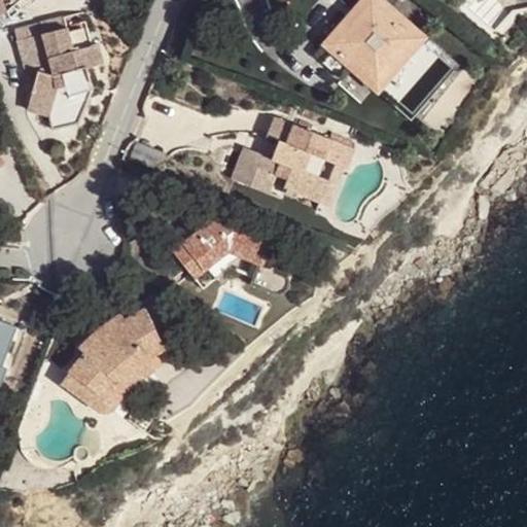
[(341,26),(316,55),(345,80),(354,70),(358,64),(369,72),(363,77),(379,91),(375,96),(389,108),(441,49),(428,39),(424,44),(413,34),(390,14),(376,1),(348,33),(341,26)]
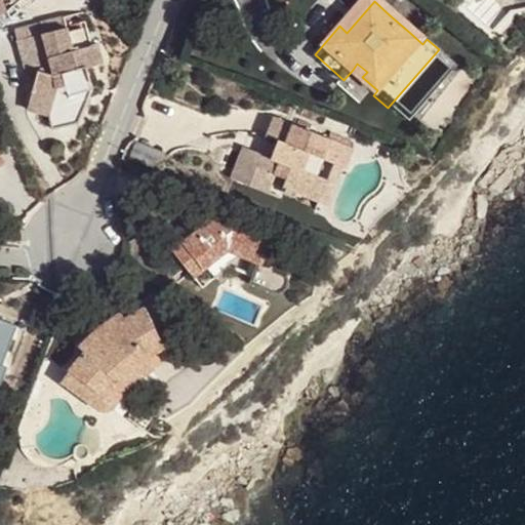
[(393,8),(389,14),(411,34),(416,29),(393,8)]
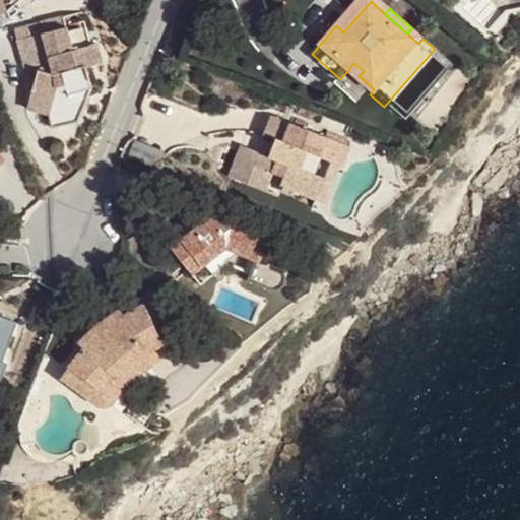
[(63,17),(17,28),(26,66),(40,62),(27,109),(49,115),(53,128),(78,122),(84,107),(80,92),(90,90),(85,67),(103,63),(98,43),(90,45),(86,26),(66,30),(63,17)]
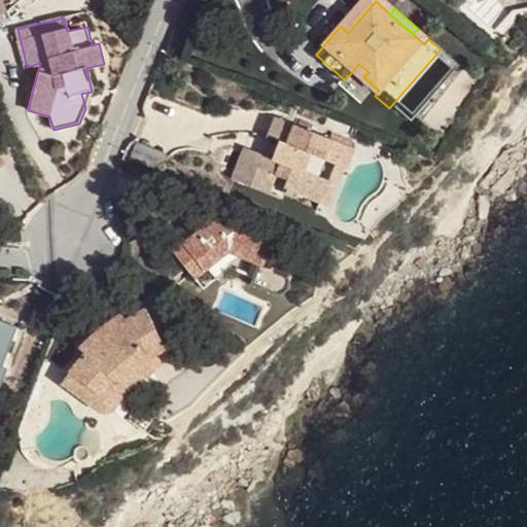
[(354,70),(363,77),(369,72),(358,64),(354,70)]
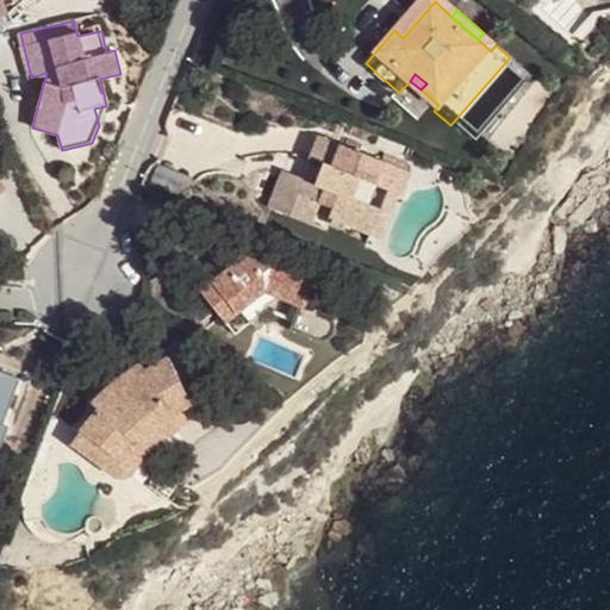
[(94,109),(99,125),(106,106),(94,109)]
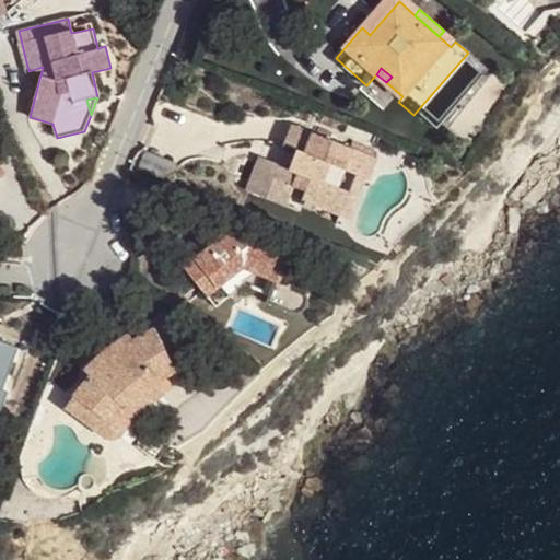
[(377,158),(292,125),(284,146),(296,150),(304,153),(298,172),(290,168),(260,158),(247,190),(287,206),(294,185),(306,190),(301,203),(316,210),(318,207),(340,216),(350,191),(324,182),(330,164),(357,174),(369,178),(377,158)]
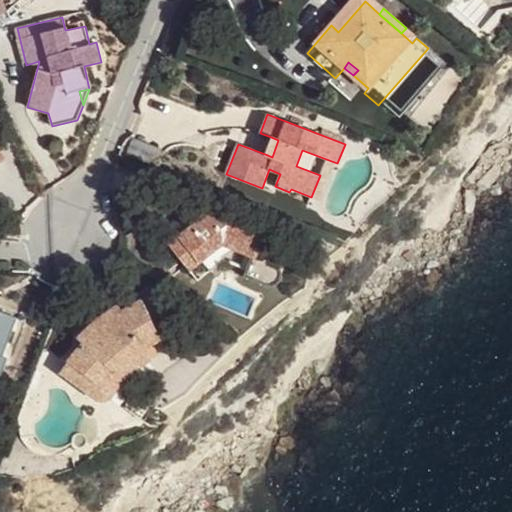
[(265,154),(272,157),(278,140),(271,137),(265,154)]
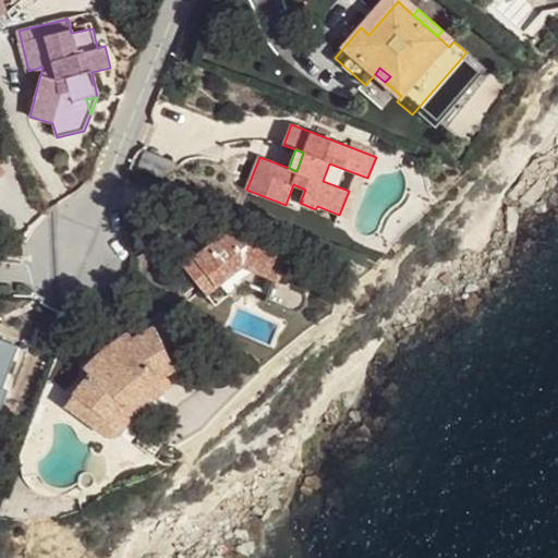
[(367,178),(355,173),(349,191),(339,215),(351,219),(367,178)]
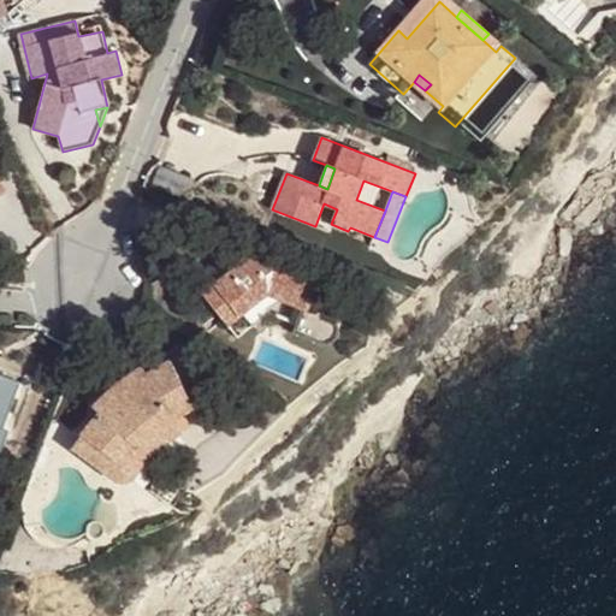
[(232,272),(205,292),(229,327),(247,313),(255,324),(271,312),(268,309),(282,300),(302,308),(294,331),(323,342),(326,342),(331,339),(335,335),(336,331),(336,325),(332,319),(326,317),(312,311),(321,284),(247,255),(230,268),(232,272)]
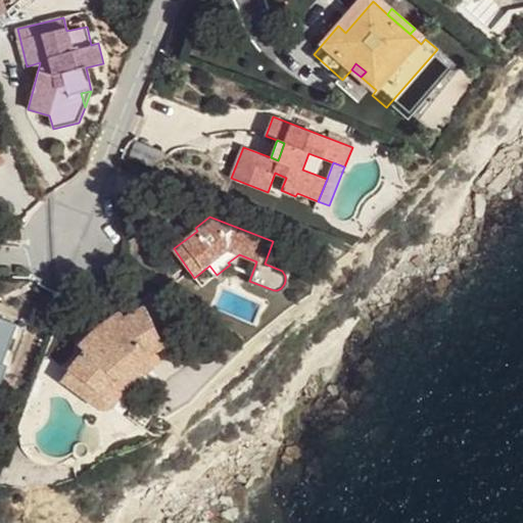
[(285,245),(273,241),(265,264),(277,269),(285,245)]
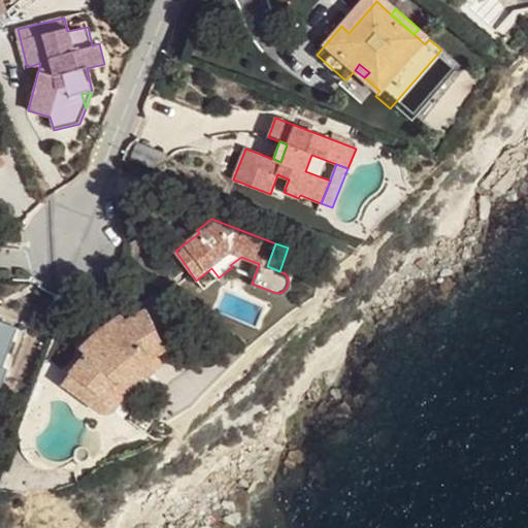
[(85,353),(70,372),(117,406),(131,392),(122,382),(134,370),(150,359),(167,350),(162,339),(146,308),(126,320),(122,314),(97,332),(88,339),(93,344),(85,353)]
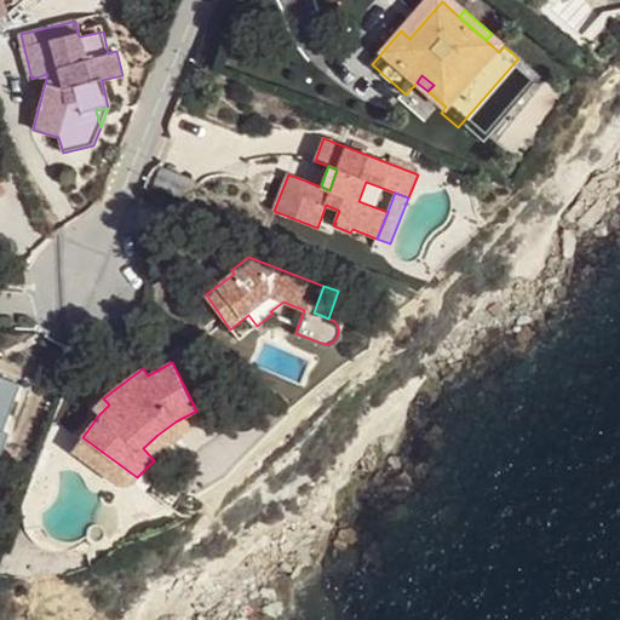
[(0,454),(7,434),(3,431),(21,385),(0,377),(0,454)]
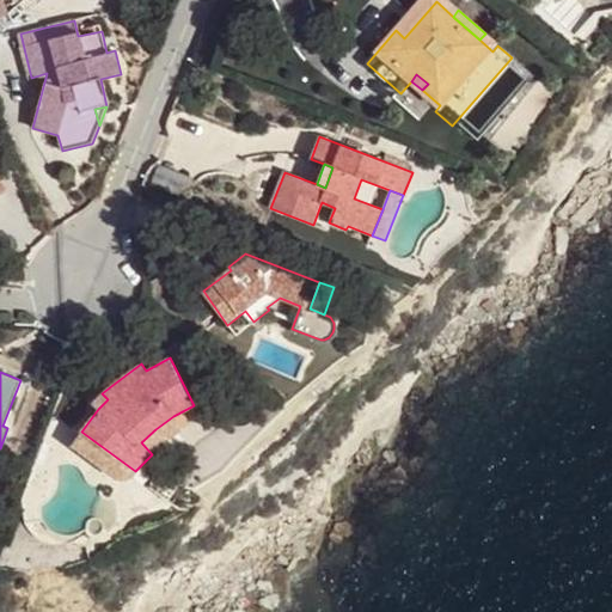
[(206,385),(188,393),(194,405),(212,397),(206,385)]
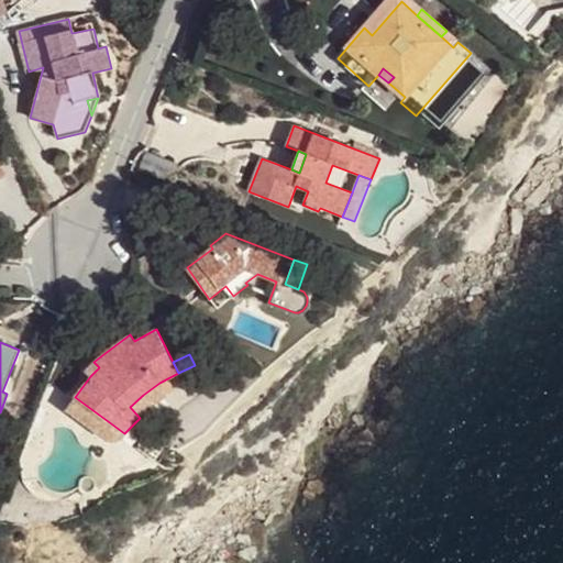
[(85,372),(90,376),(99,367),(94,362),(85,372)]
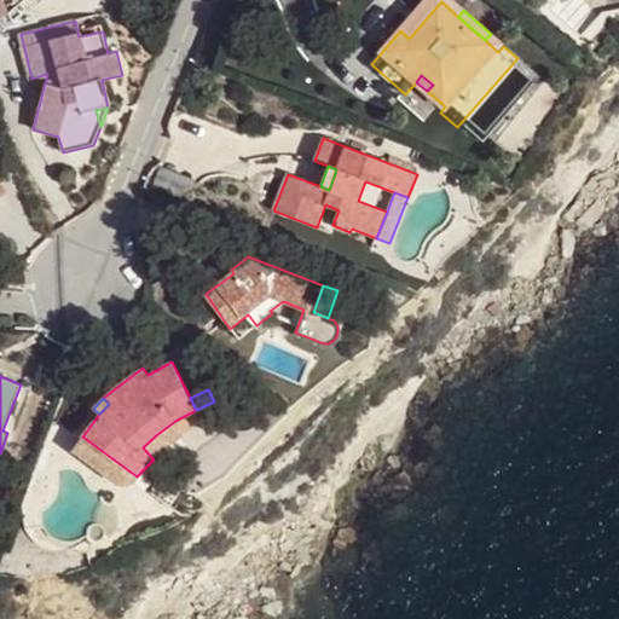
[(143,447),(154,460),(165,450),(184,434),(175,421),(157,434),(143,447)]
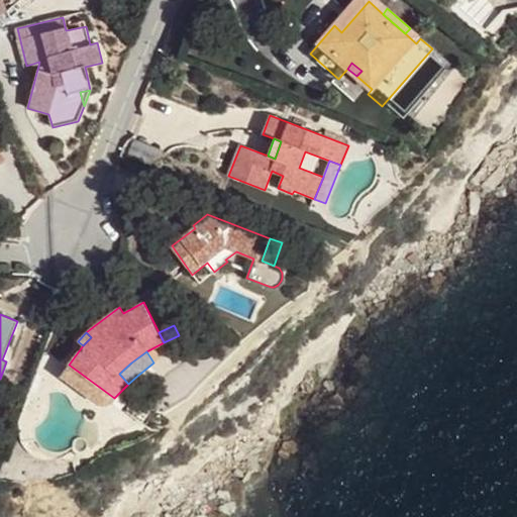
[(106,408),(114,398),(69,365),(62,375),(106,408)]
